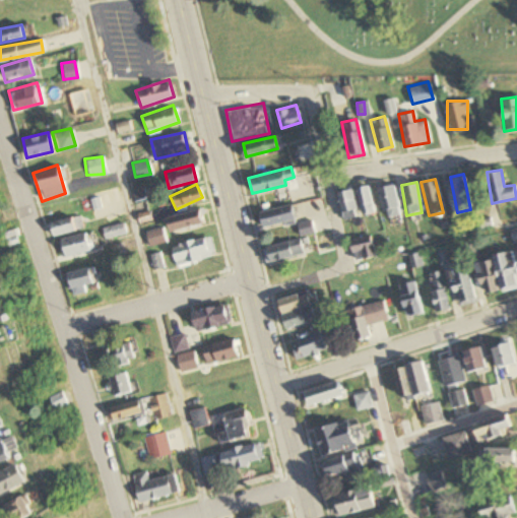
[(398,216),(391,184),(376,188),(383,219),(398,216)]
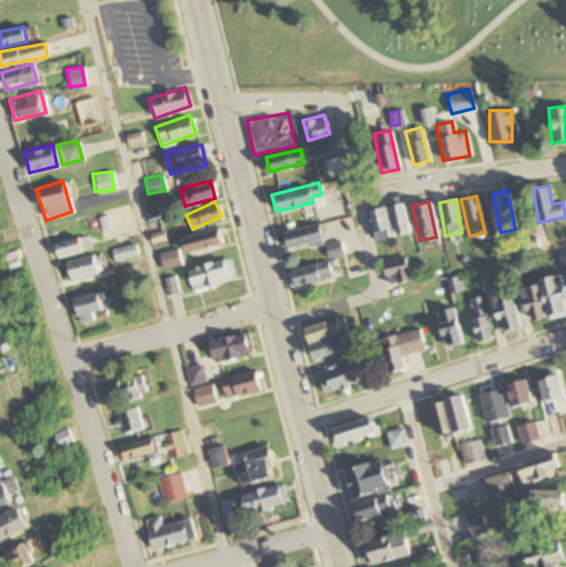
[(397,236),(408,234),(400,202),(389,205),(397,236)]
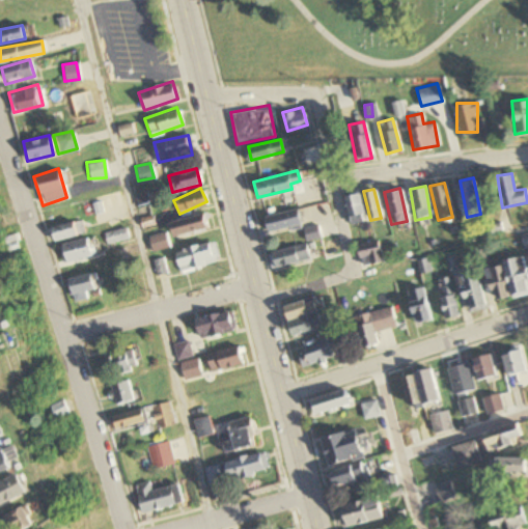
[(364,220),(358,192),(342,196),(350,224),(364,220)]
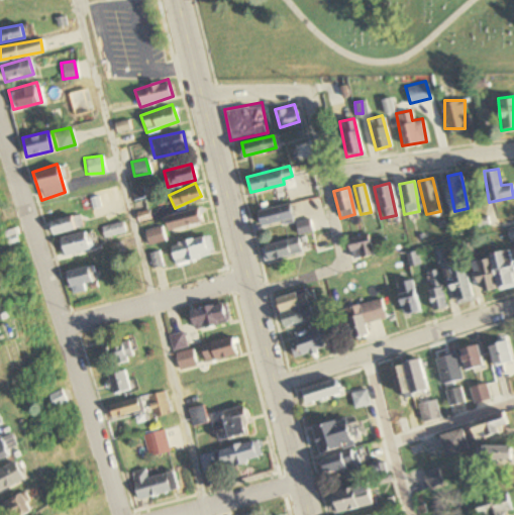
[(257,209),(261,225),(291,219),(287,203),(257,209)]
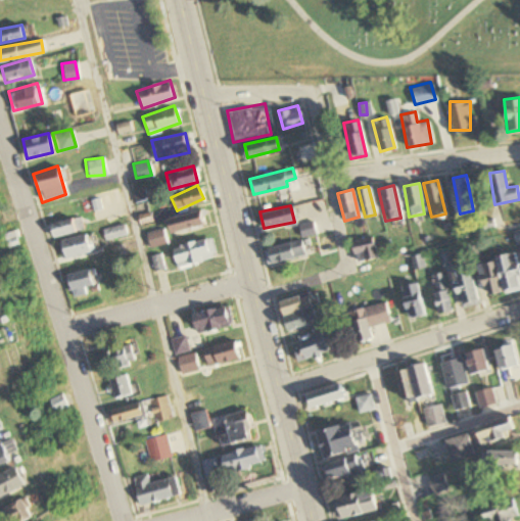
[(166,219),(171,234),(203,224),(198,208),(166,219)]
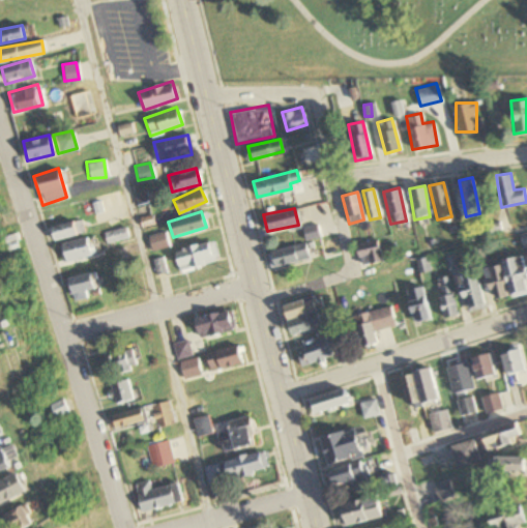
[(50,225),(52,238),(82,234),(80,220),(50,225)]
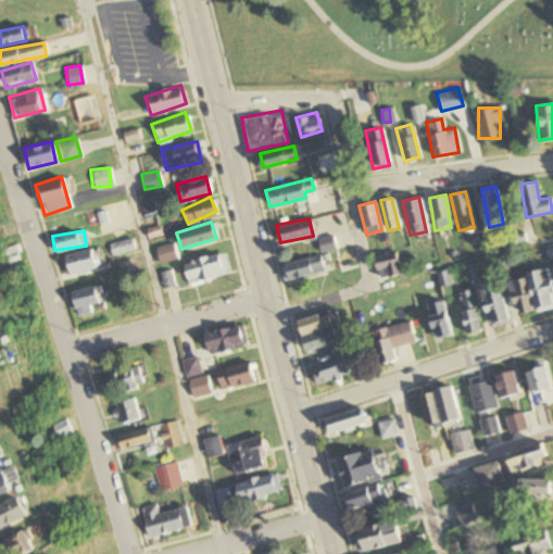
[(321,252),(334,248),(329,235),(316,239),(321,252)]
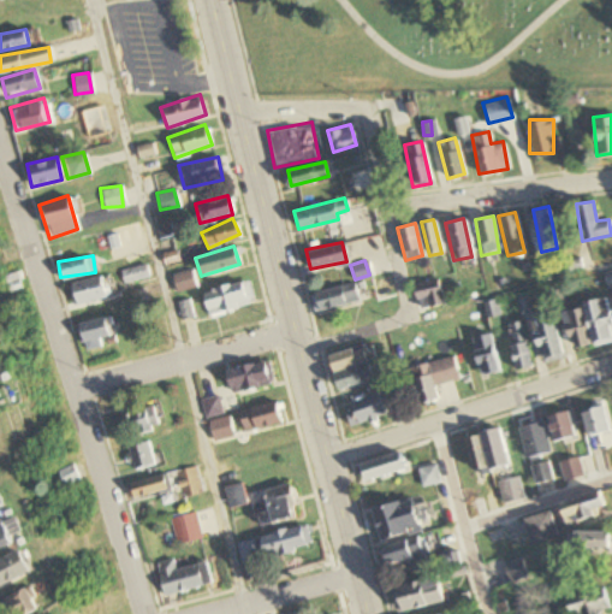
[(147,276),(144,263),(118,269),(120,282),(147,276)]
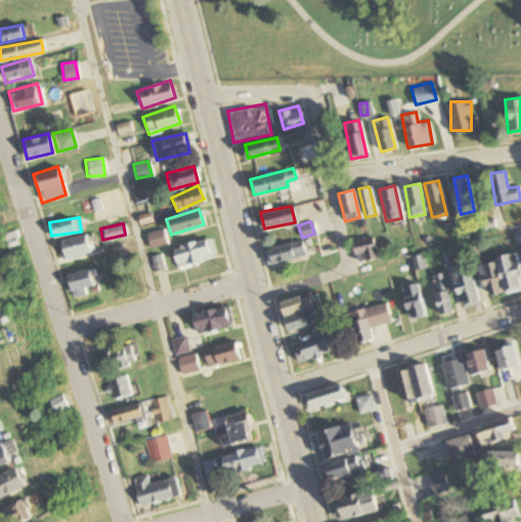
[(149,248),(166,243),(162,228),(144,232),(149,248)]
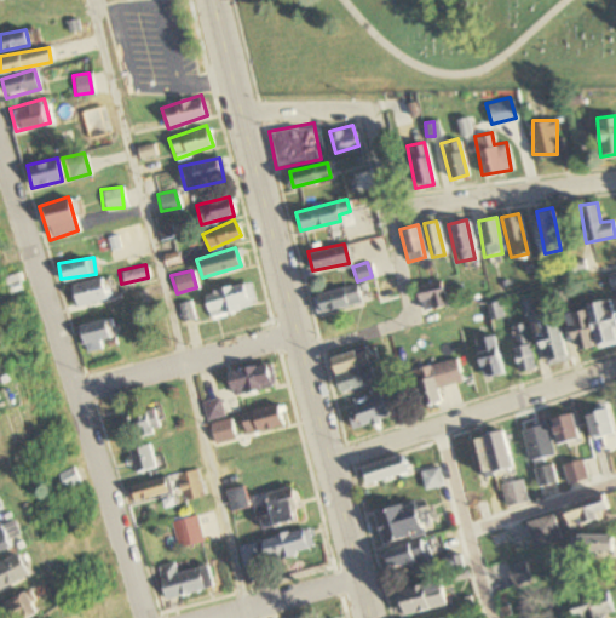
[(615,289),(615,270),(605,273),(610,291),(615,289)]
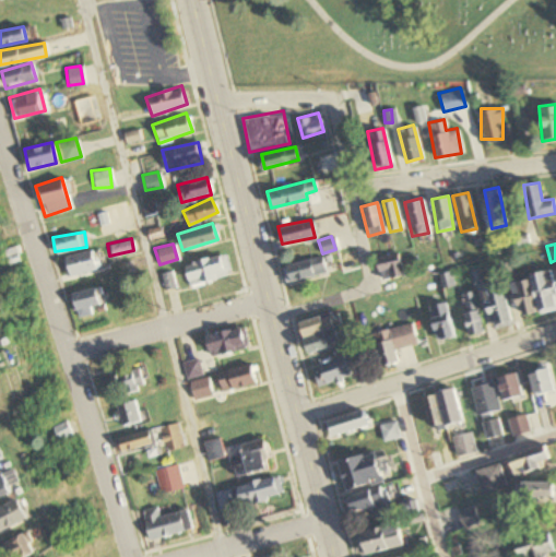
[(4,264),(18,260),(14,246),(0,249),(4,264)]
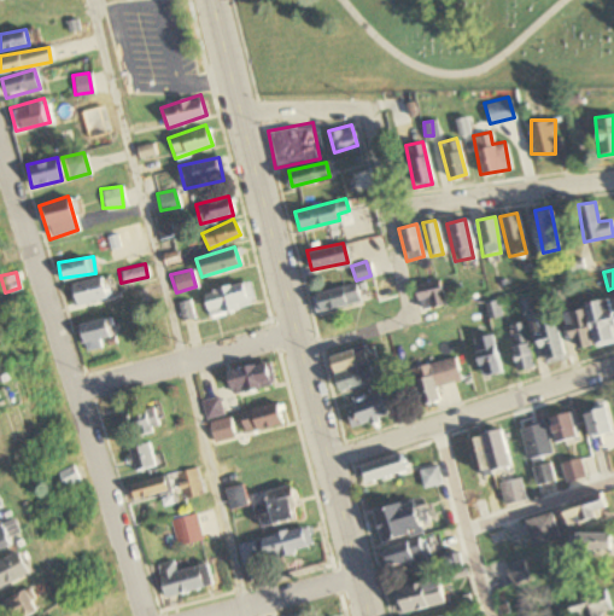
[(75,306),(105,298),(100,275),(70,283),(75,306)]
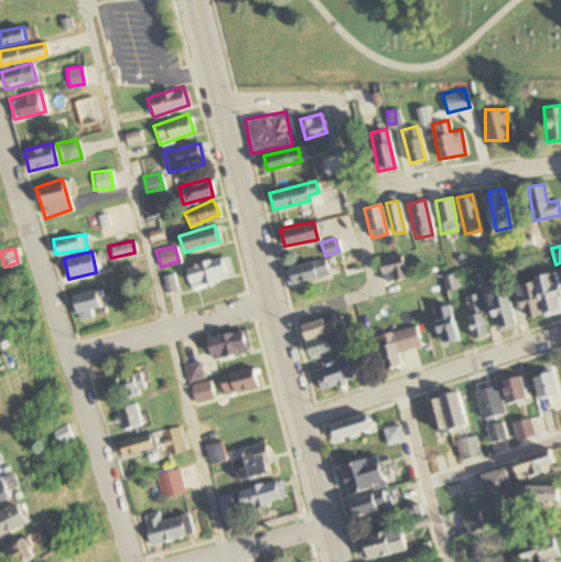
[(383,282),(405,278),(400,256),(378,260),(383,282)]
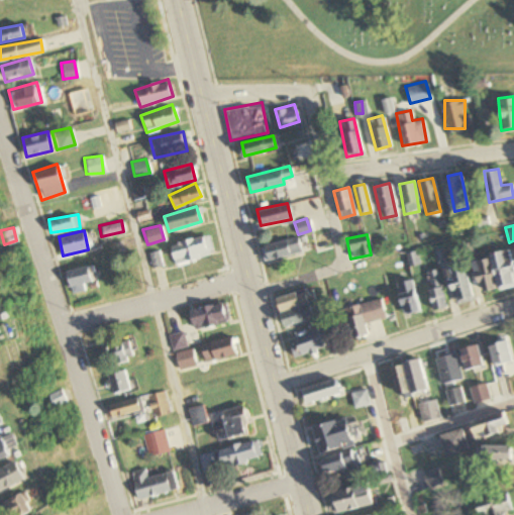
[(209,254),(204,235),(170,244),(175,264),(209,254)]
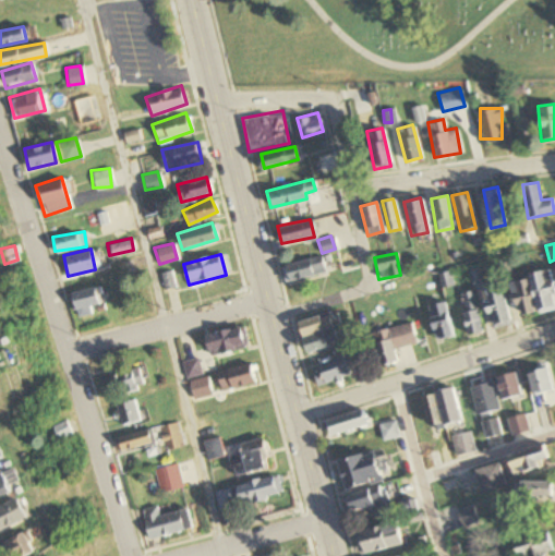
[(324,274),(321,256),(286,263),(289,280),(324,274)]
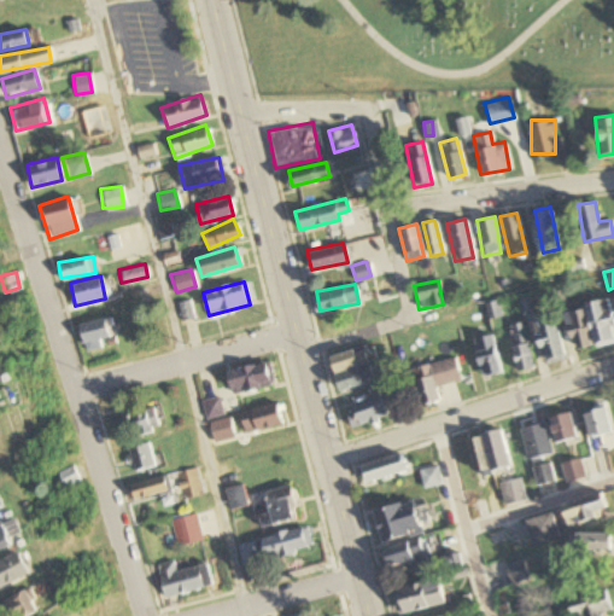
[(563,308),(562,290),(550,291),(551,308),(563,308)]
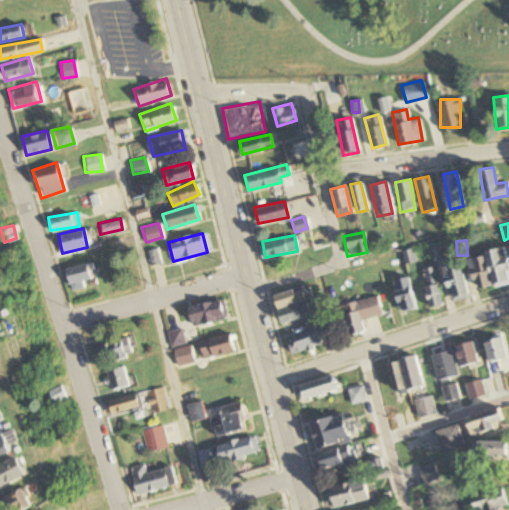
[(429,247),(432,260),(441,258),(438,245),(429,247)]
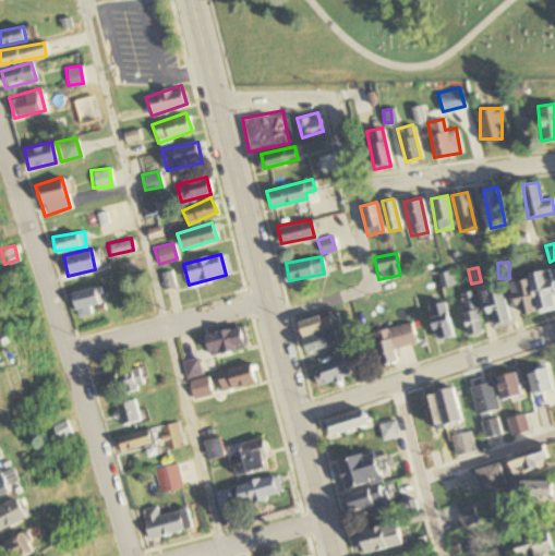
[(541,314),(554,307),(554,291),(547,268),(528,276),(541,314)]
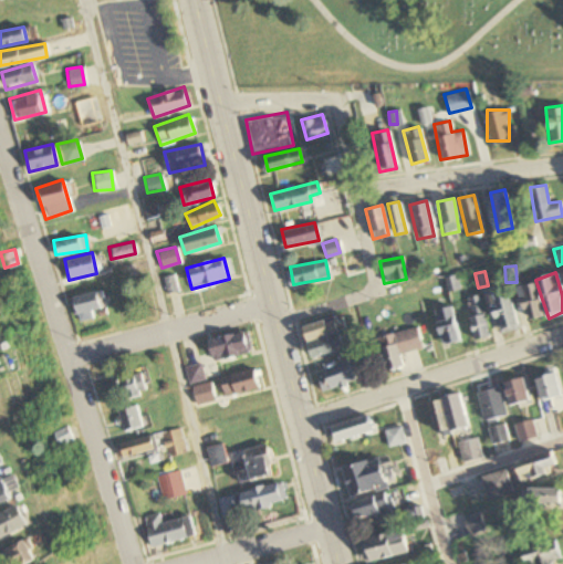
[(459,290),(456,275),(428,281),(430,292),(445,289),(446,293),(459,290)]
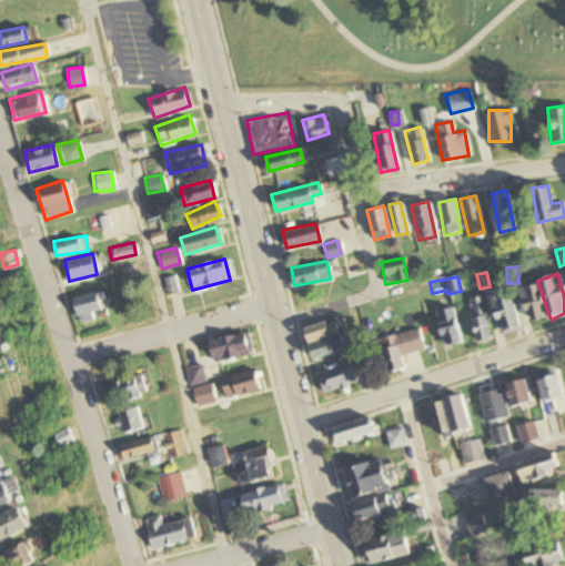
[(517,290),(531,323),(546,317),(533,283),(517,290)]
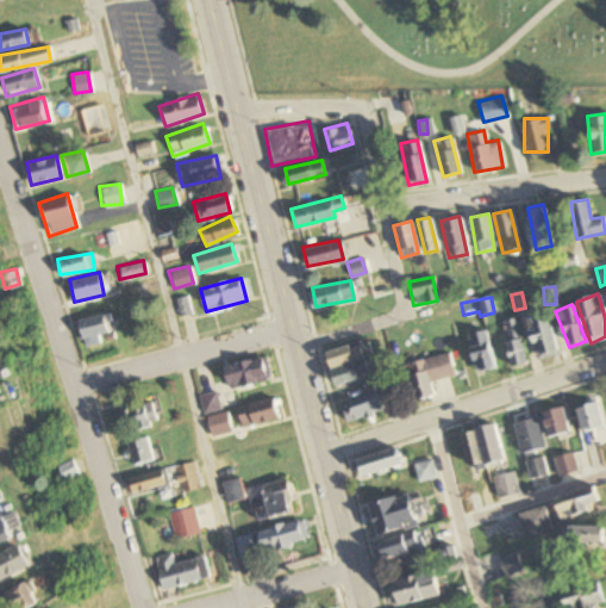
[(97,335),(113,330),(107,311),(76,322),(85,347),(99,342),(97,335)]
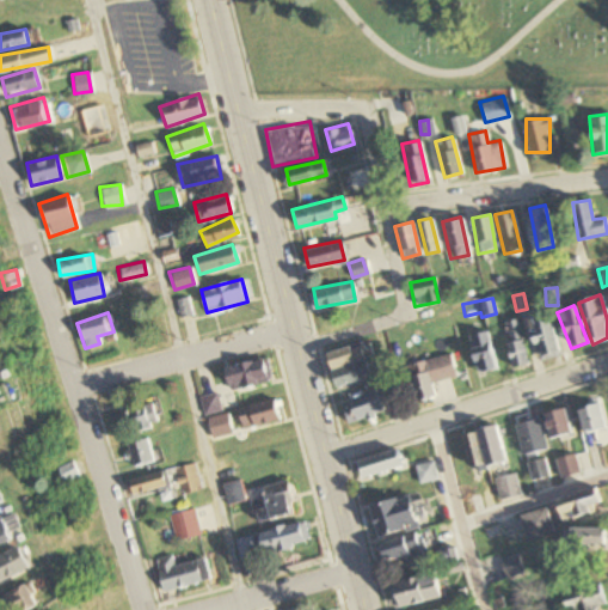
[(540,361),(560,354),(547,315),(527,322),(540,361)]
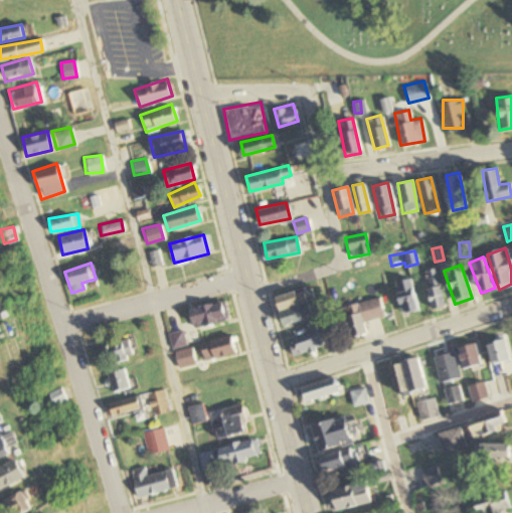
[(445,306),(435,269),(421,272),(431,309),(445,306)]
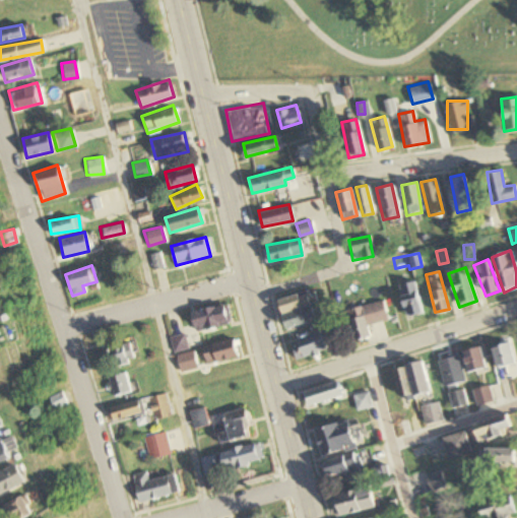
[(396,287),(407,318),(423,313),(411,281),(396,287)]
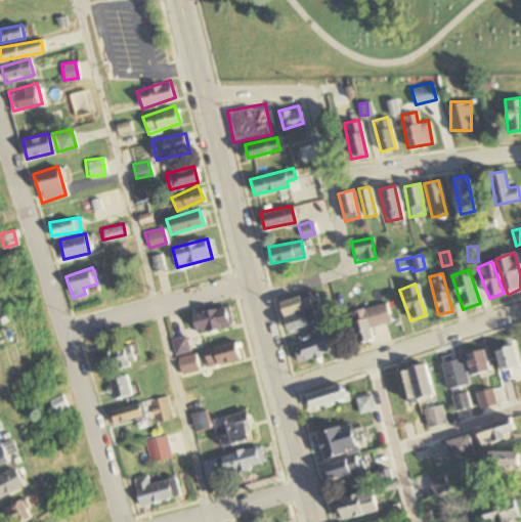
[(279,302),(288,331),(316,322),(313,308),(319,306),(315,292),(279,302)]
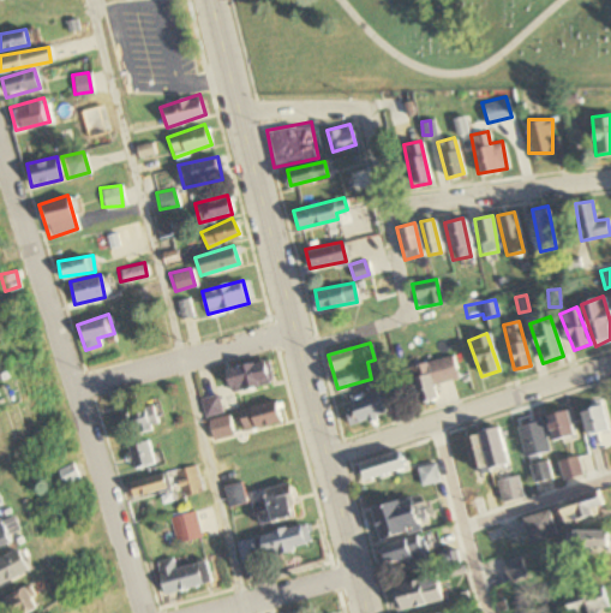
[(456,378),(449,355),(406,368),(417,404),(436,398),(432,385),(456,378)]
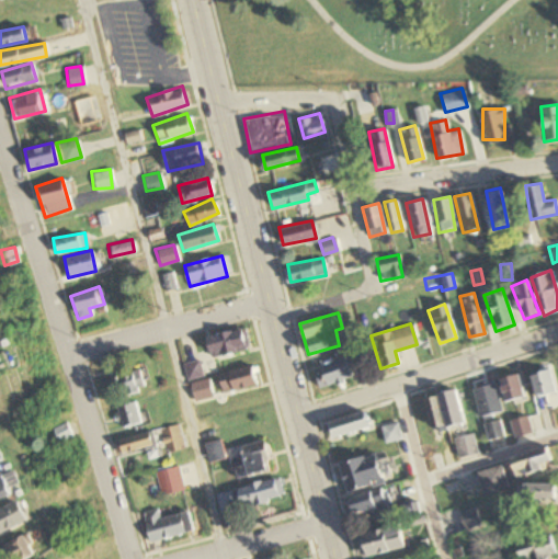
[(247,350),(245,330),(207,334),(209,353),(247,350)]
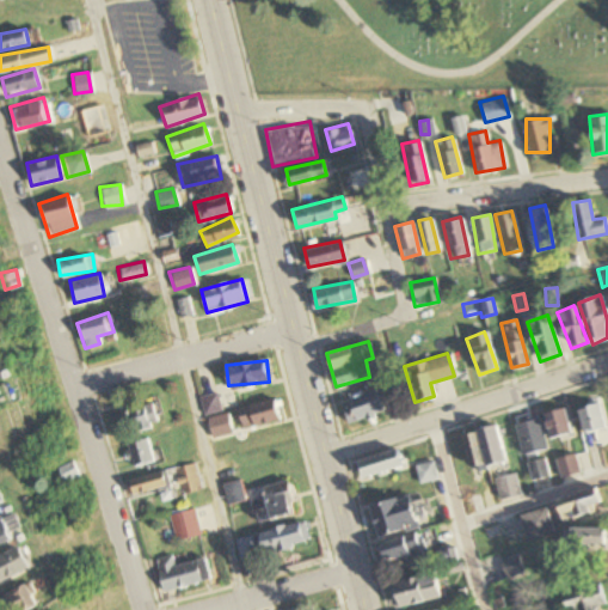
[(401,406),(393,379),(347,395),(355,420),(401,406)]
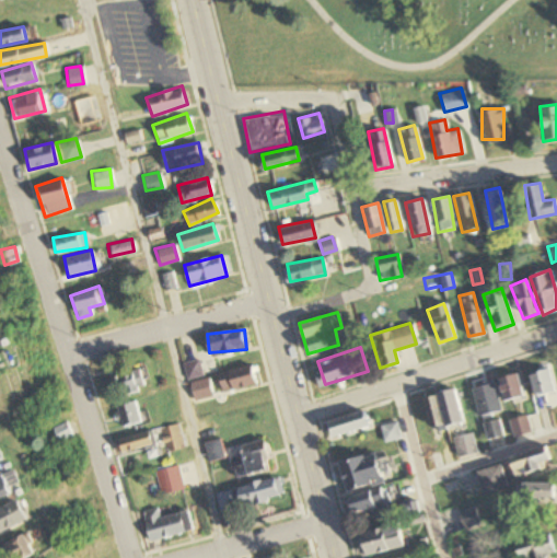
[(199,375),(197,360),(183,362),(185,378),(199,375)]
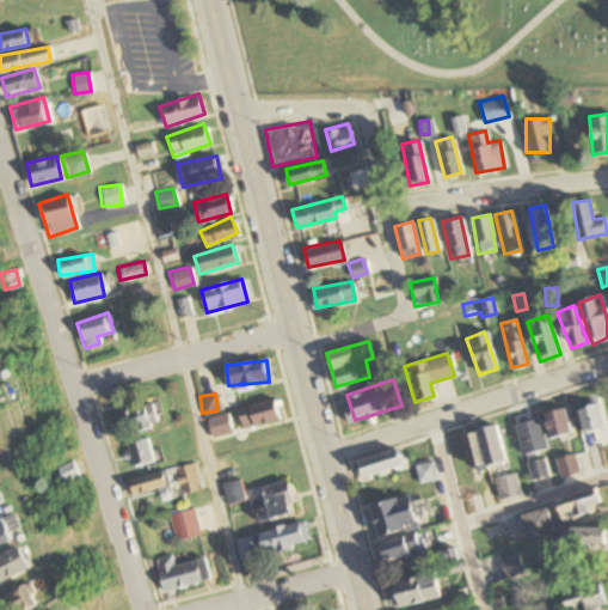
[(237,408),(241,429),(280,419),(274,398),(237,408)]
